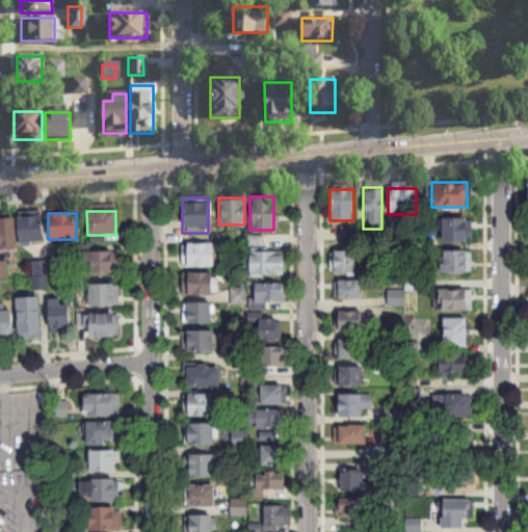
[(18,217),(18,242),(43,242),(43,217),(18,217)]
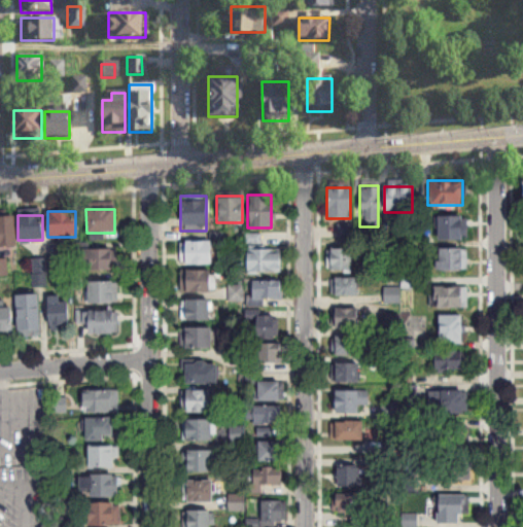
[(0,248),(13,248),(13,217),(0,216),(0,248)]
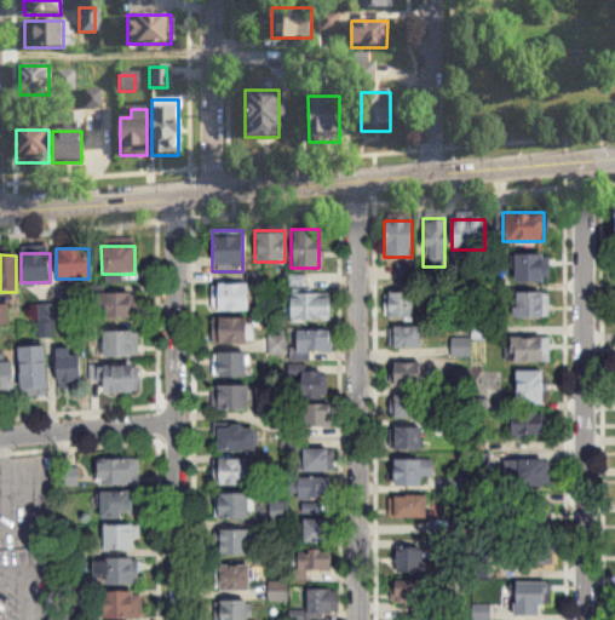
[(513,254),(513,282),(547,282),(547,254),(513,254)]
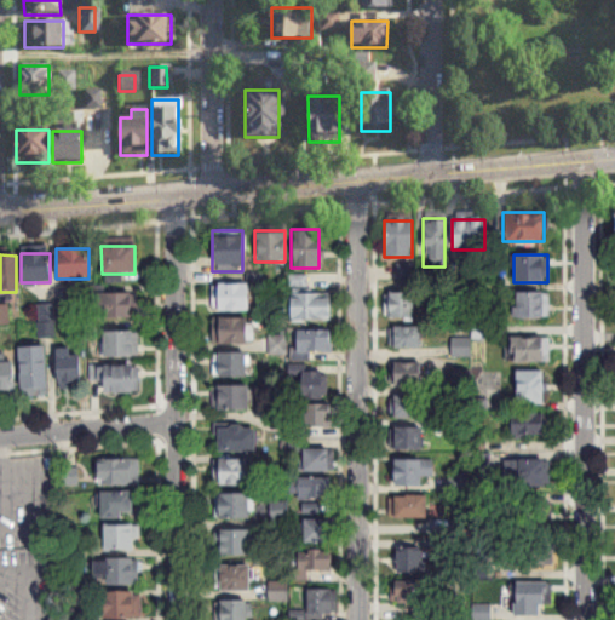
[(254,283),(208,283),(208,310),(254,310),(254,283)]
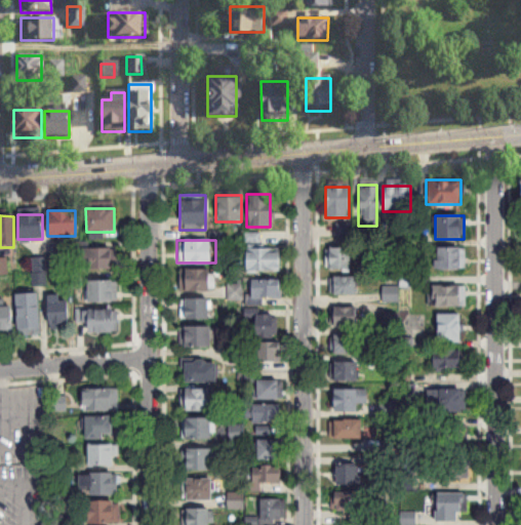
[(244,270),(278,270),(278,248),(257,248),(257,243),(244,243),(244,270)]
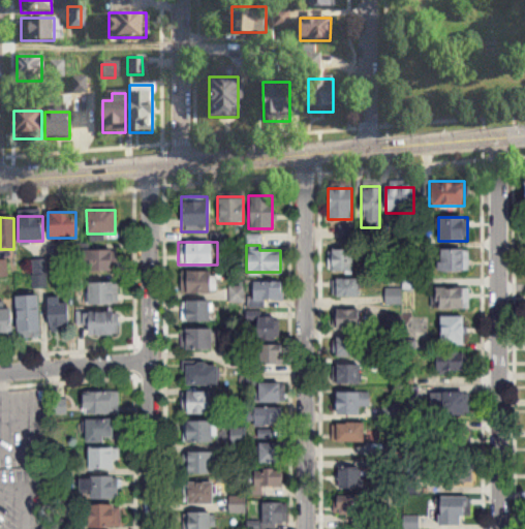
[(351,272),(351,249),(327,249),(327,272),(351,272)]
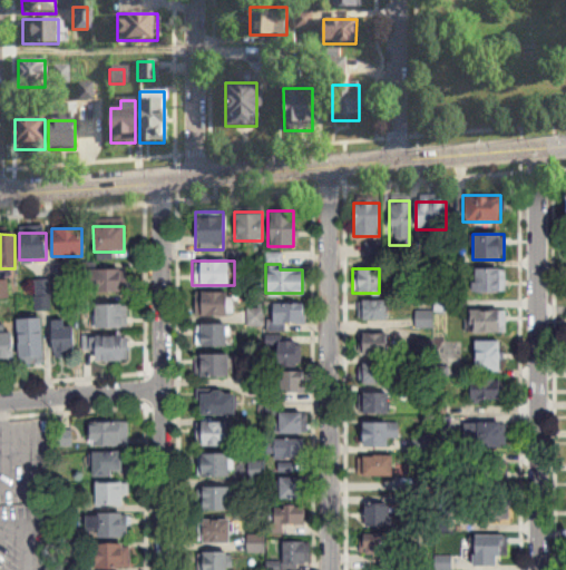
[(474,268),(474,293),(504,293),(504,268),(474,268)]
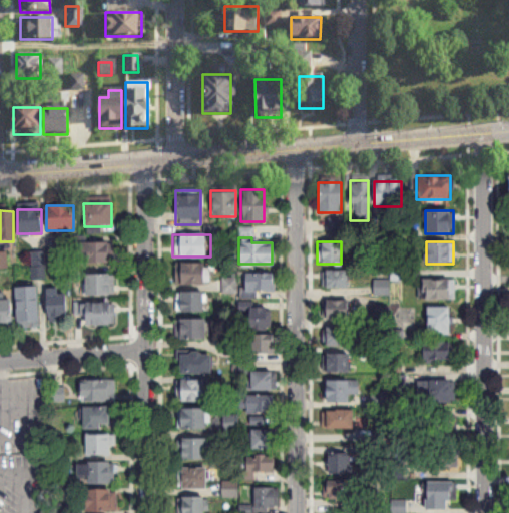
[(111,242),(79,242),(79,264),(111,264),(111,242)]
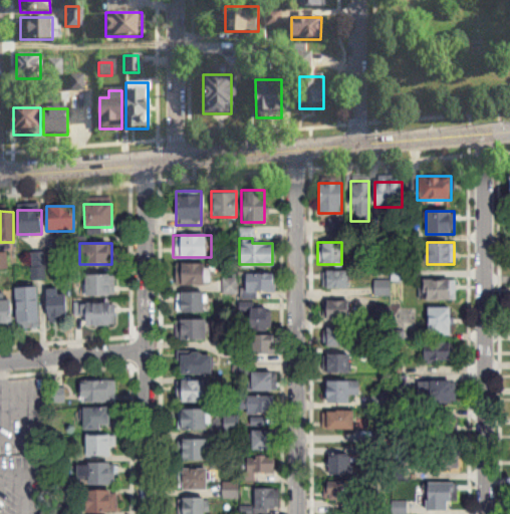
[(173,284),(207,284),(207,264),(173,264),(173,284)]
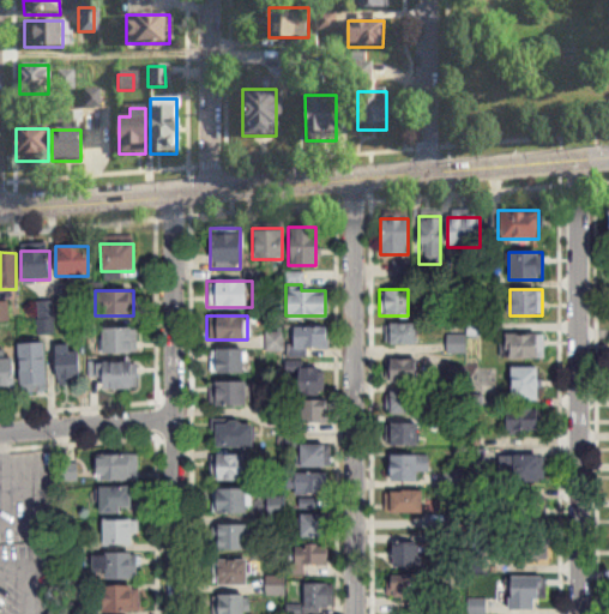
[(414,344),(414,323),(383,323),(383,344),(414,344)]
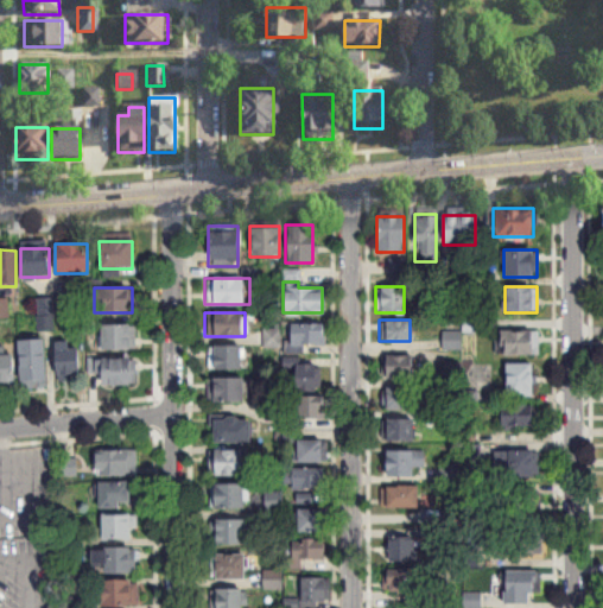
[(289,346),(322,346),(322,322),(289,322),(289,346)]
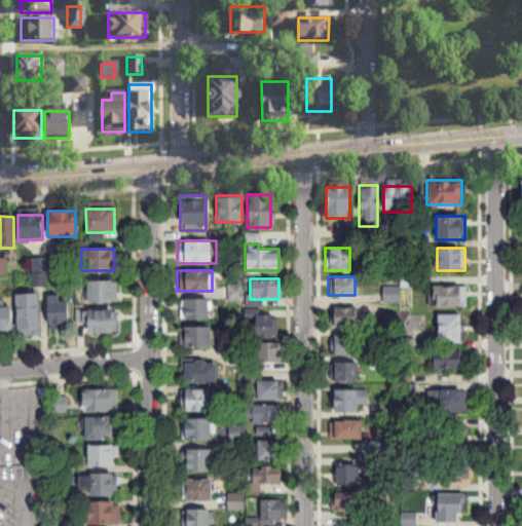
[(114,282),(86,282),(86,303),(114,303),(114,282)]
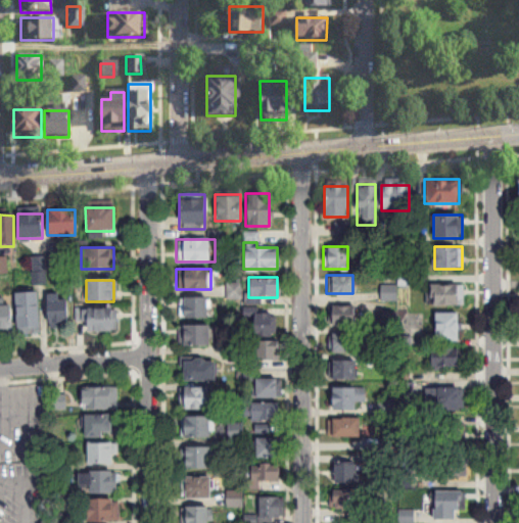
[(459,285),(432,285),(432,305),(459,305),(459,285)]
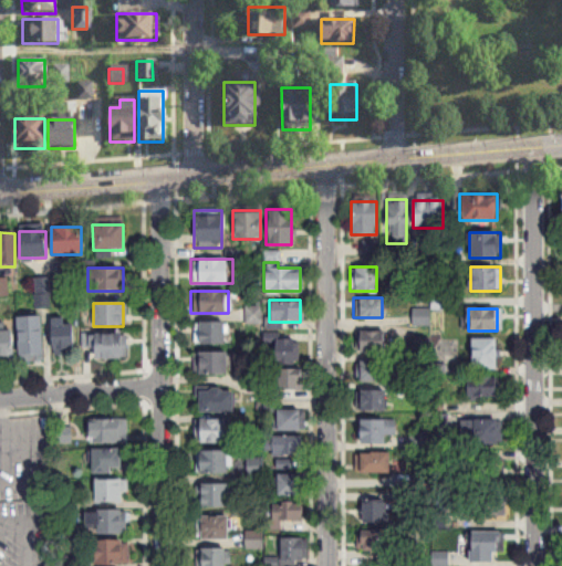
[(41,316),(17,316),(17,360),(41,360),(41,316)]
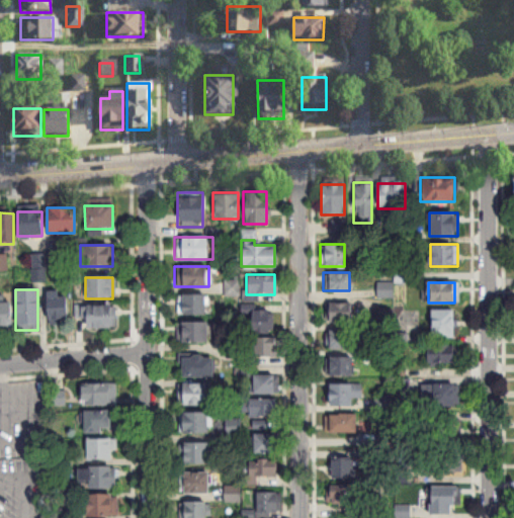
[(47,291),(47,325),(66,325),(66,296),(58,296),(58,291),(47,291)]
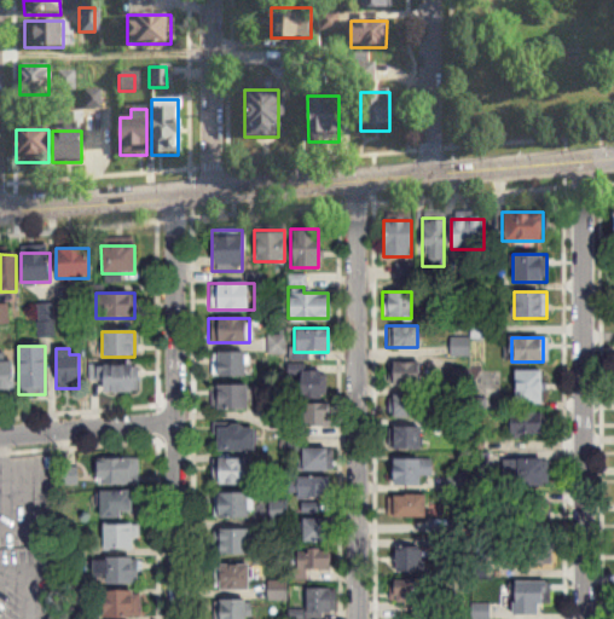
[(244,376),(244,353),(210,353),(210,376),(244,376)]
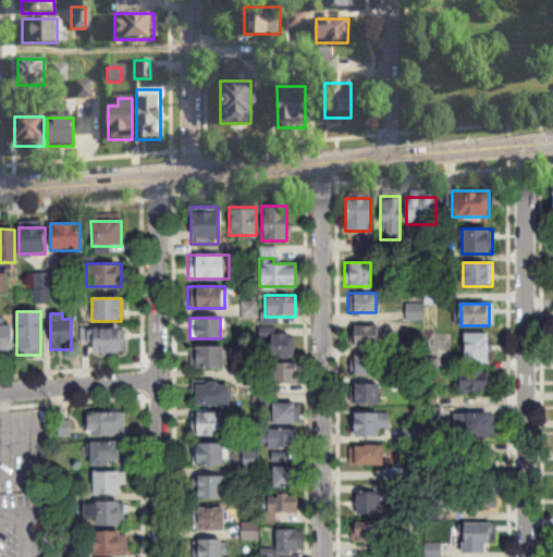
[(0,350),(11,351),(11,326),(0,325),(0,350)]
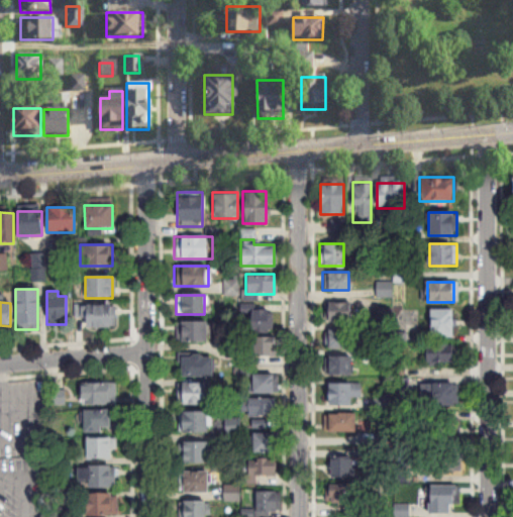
[(350,322),(350,302),(323,302),(323,322),(350,322)]
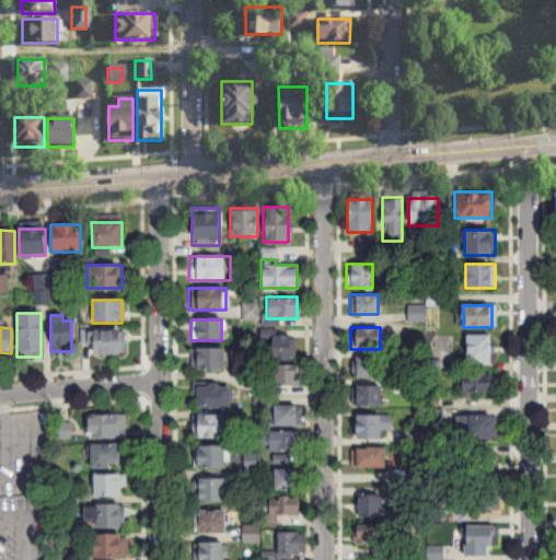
[(122,330),(78,330),(78,345),(92,345),(92,354),(122,354),(122,330)]
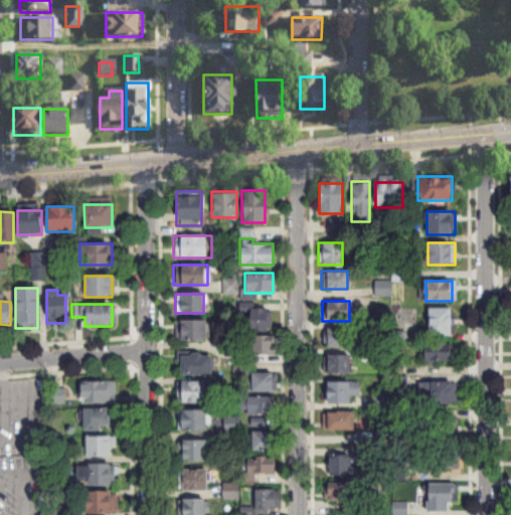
[(451,336),(451,308),(428,308),(428,336),(451,336)]
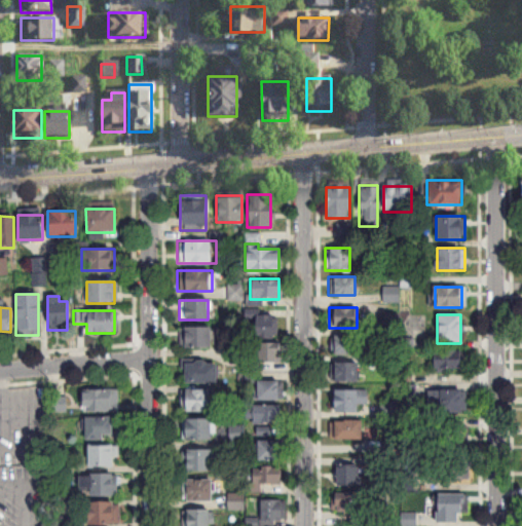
[(255,340),(273,340),(273,315),(255,315),(255,340)]
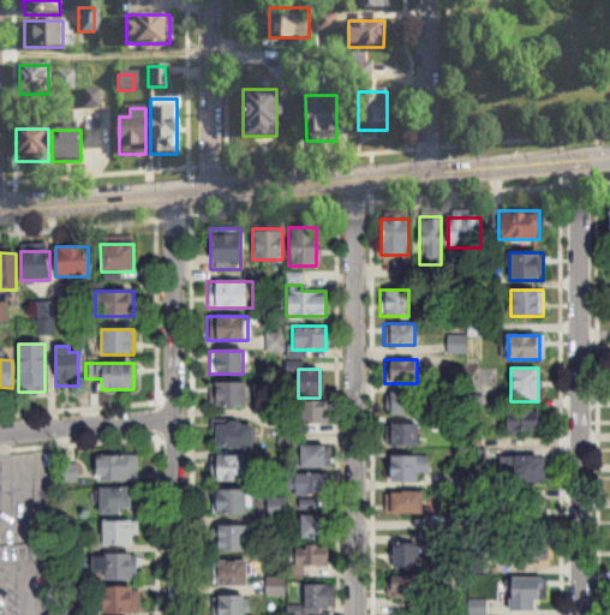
[(245,383),(207,383),(207,406),(245,406),(245,383)]
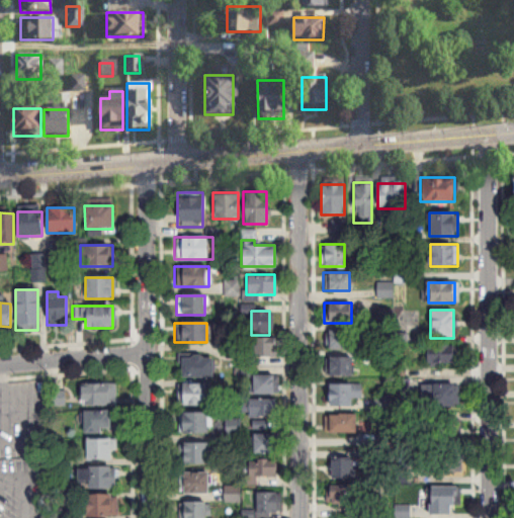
[(353,349),(353,330),(327,330),(327,349),(353,349)]
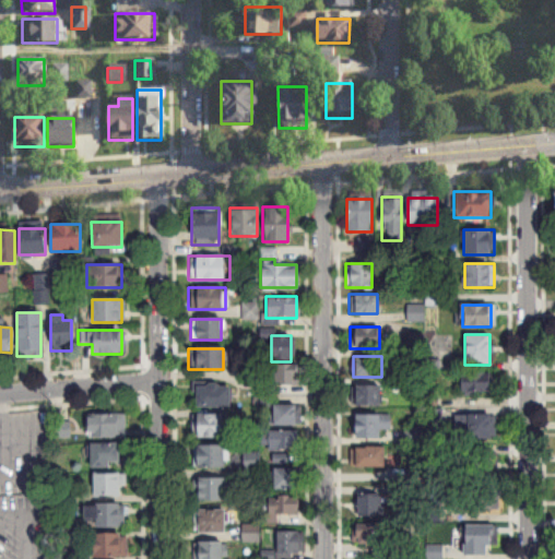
[(273,369),(273,384),(298,384),(298,369),(273,369)]
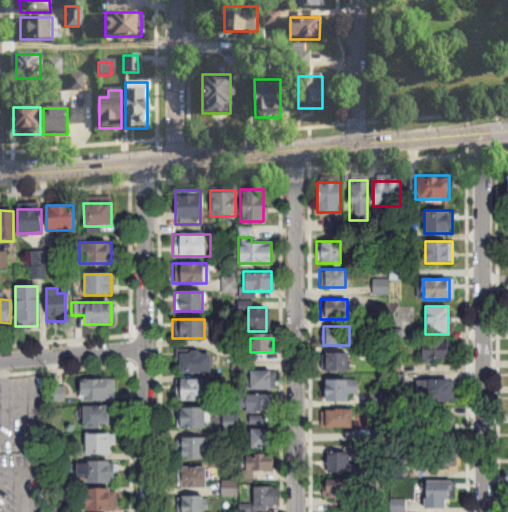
[(448,360),(448,340),(421,340),(421,360),(448,360)]
